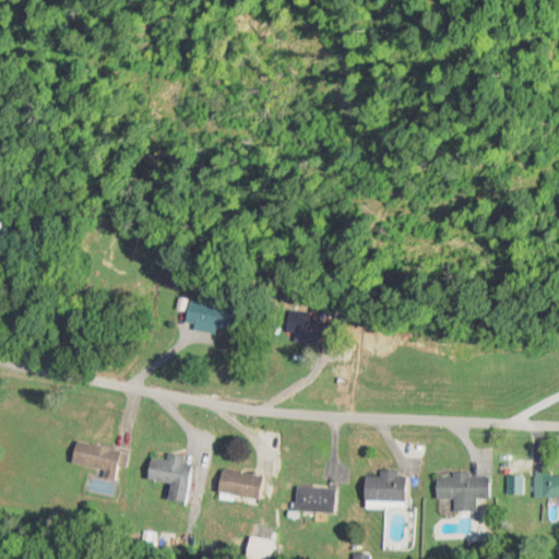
[(234,333),(237,306),(189,299),(186,326),(234,333)]
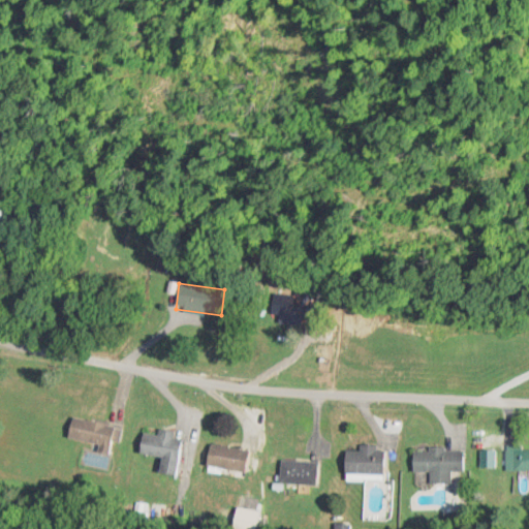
[(119,427),(69,417),(66,439),(97,444),(95,454),(114,457),(119,427)]
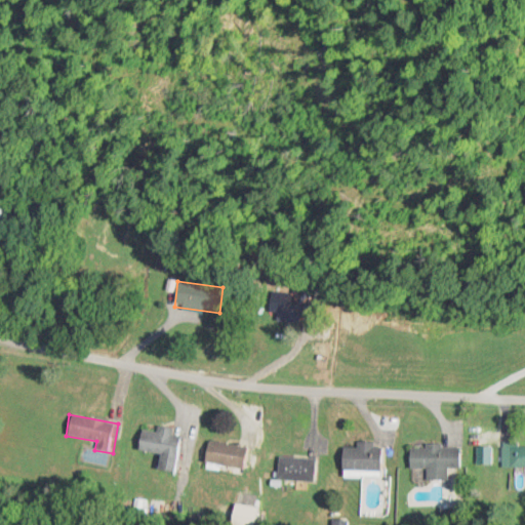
[(179,436),(172,435),(173,429),(157,426),(156,432),(140,430),(136,450),(159,454),(156,470),(172,473),(179,436)]
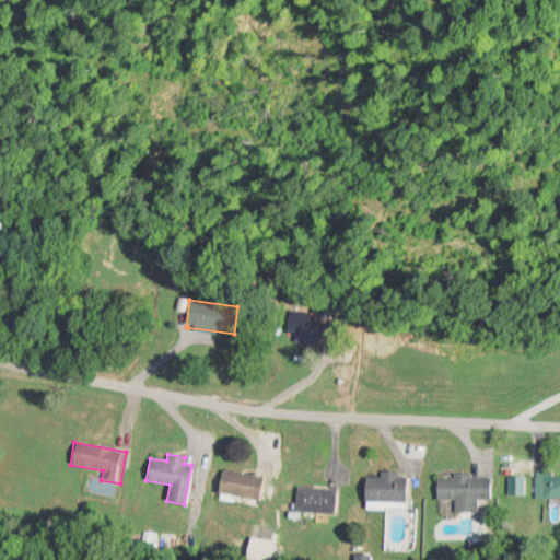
[(217,492),(259,500),(264,478),(221,470),(217,492)]
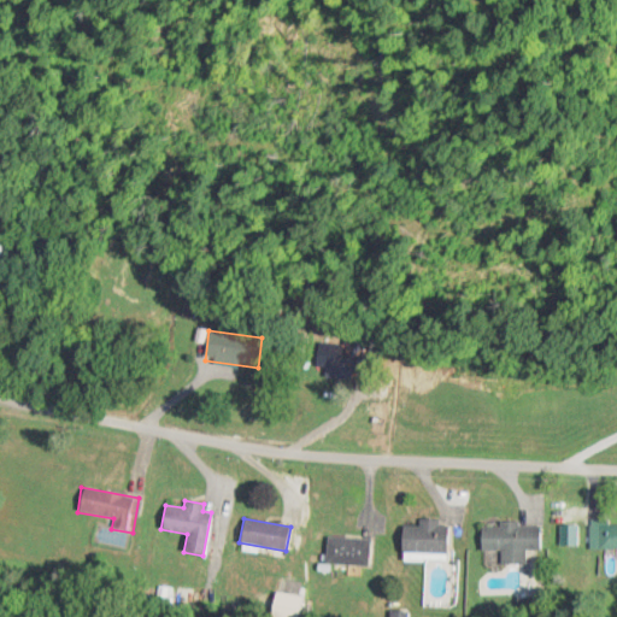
[(411,558),(448,558),(448,521),(419,521),(419,526),(401,526),(401,553),(411,553),(411,558)]
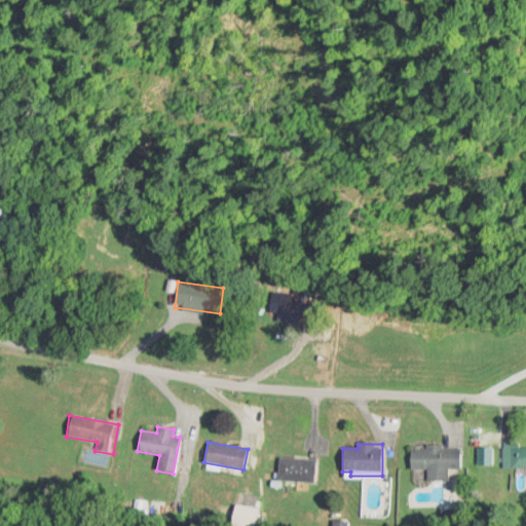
[(503,467),(525,467),(525,445),(503,446),(503,467)]
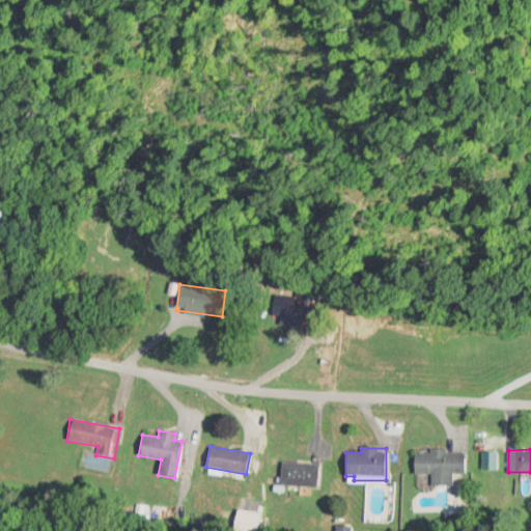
[(431,485),(451,485),(452,473),(465,473),(466,451),(414,450),(413,474),(431,474),(431,485)]
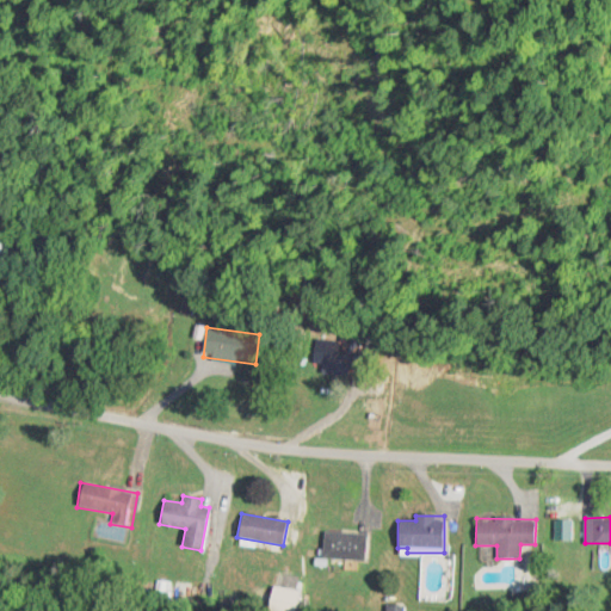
[(322,560),(365,560),(365,532),(322,532),(322,560)]
